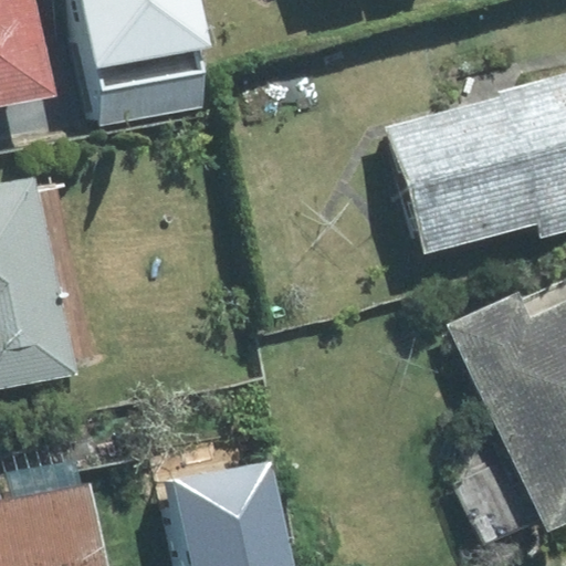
[(32,0),(0,0),(0,103),(51,93),(32,0)]
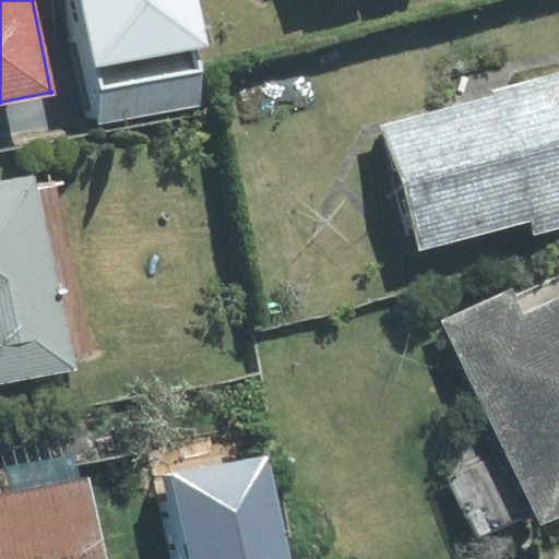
[(70,0),(94,122),(199,102),(179,0),(70,0)]
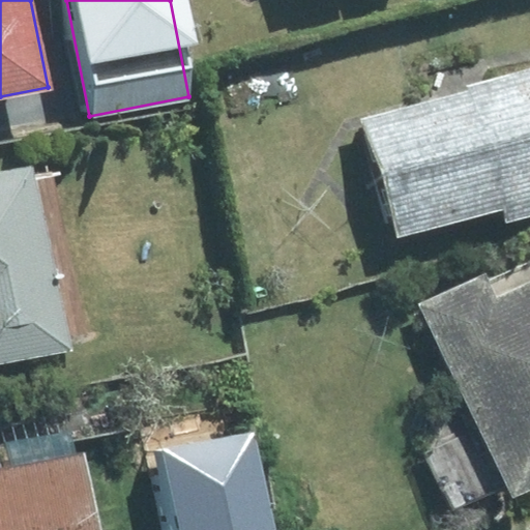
[(529,74),(366,120),(401,238),(505,208),(508,221),(529,213),(529,74)]
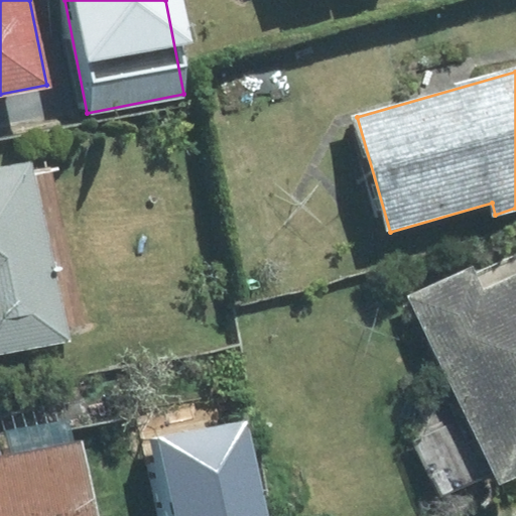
[(0,353),(69,340),(32,160),(0,166),(0,353)]
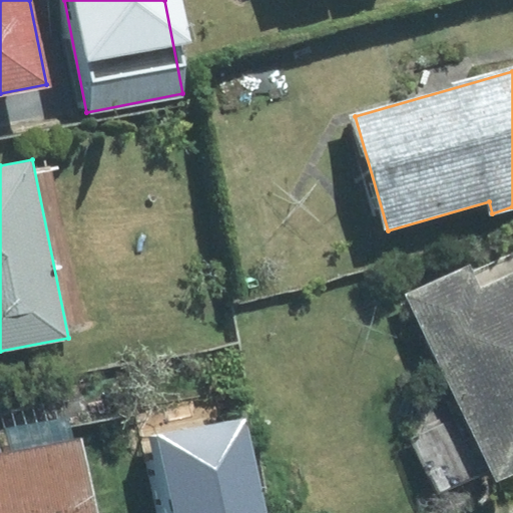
[(470,264),(406,294),(461,412),(407,437),(437,501),(494,475),(497,481),(512,474),(512,252),(474,272),(470,264)]
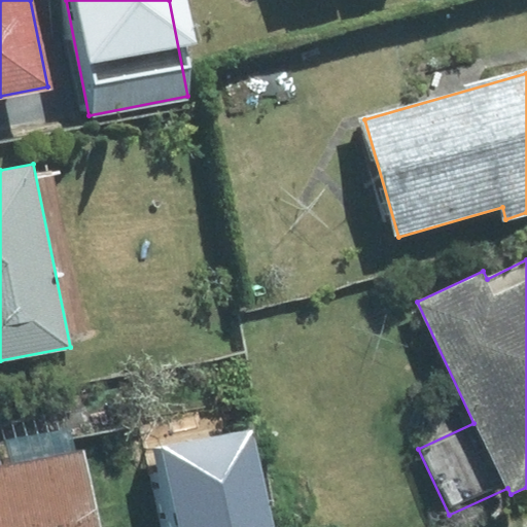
[(0,526),(100,526),(85,453),(72,455),(66,425),(0,437),(0,526)]
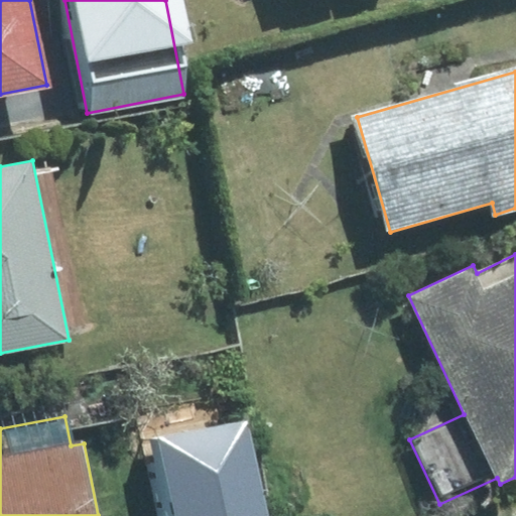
[(258,515),(243,425),(145,442),(158,515),(258,515)]
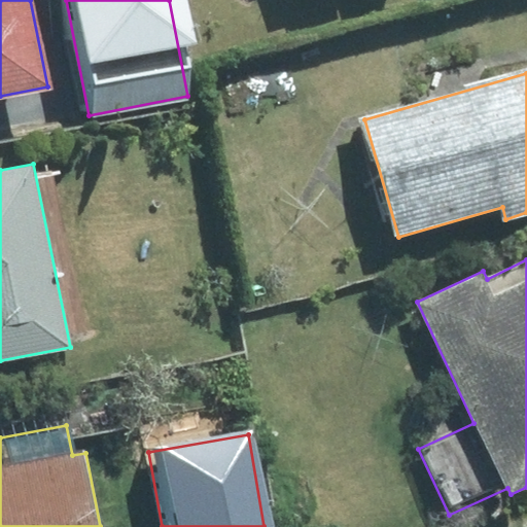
All buildings are outlined.
